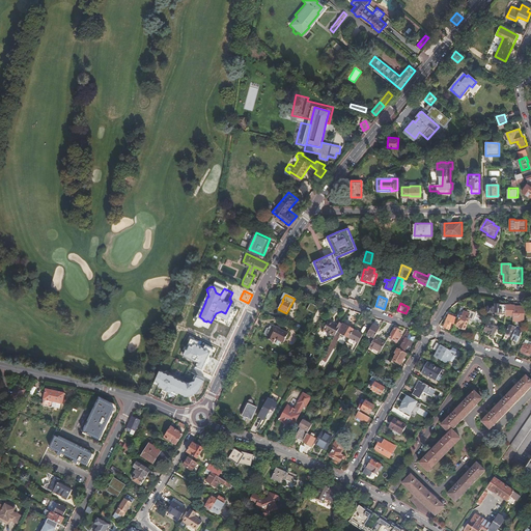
[(475,309),(462,303),(459,309),(471,313),(474,314),(475,309)]
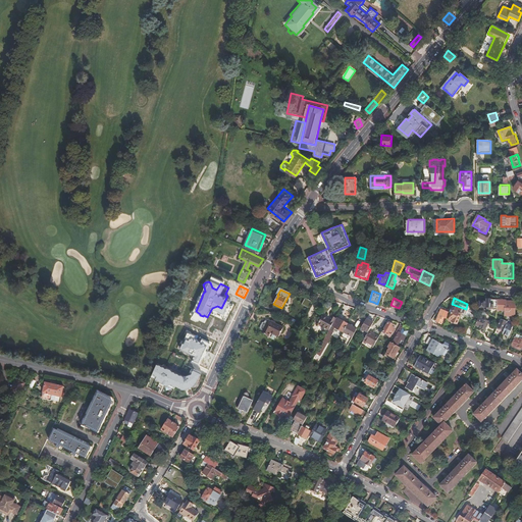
[(481,309),(497,309),(498,300),(492,300),(492,299),(486,299),(486,302),(481,302),(481,309)]
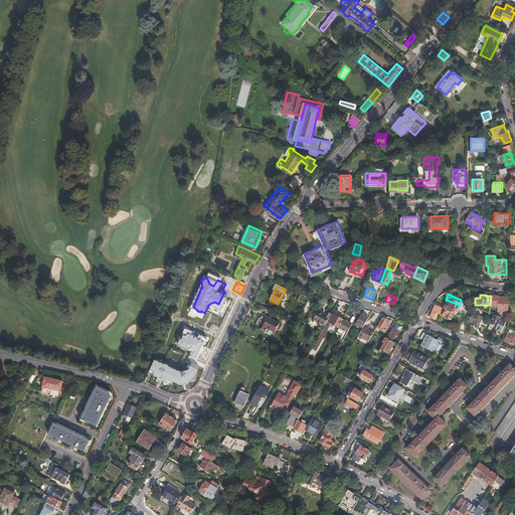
[(491,296),(490,305),(498,306),(498,311),(508,311),(508,310),(508,301),(499,301),(499,296),(491,296)]
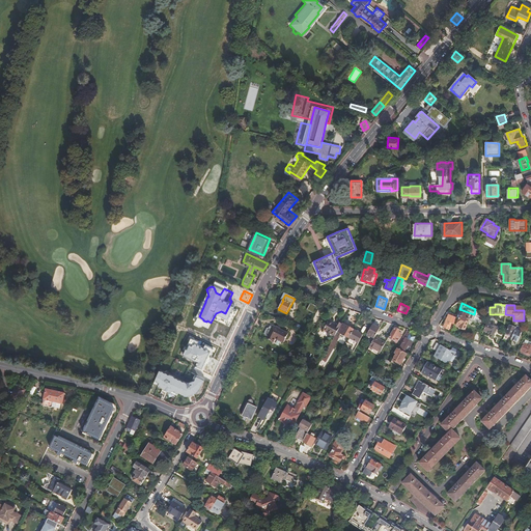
[(457,316),(456,317),(459,318),(457,326),(466,329),(471,313),(459,309),(457,316)]
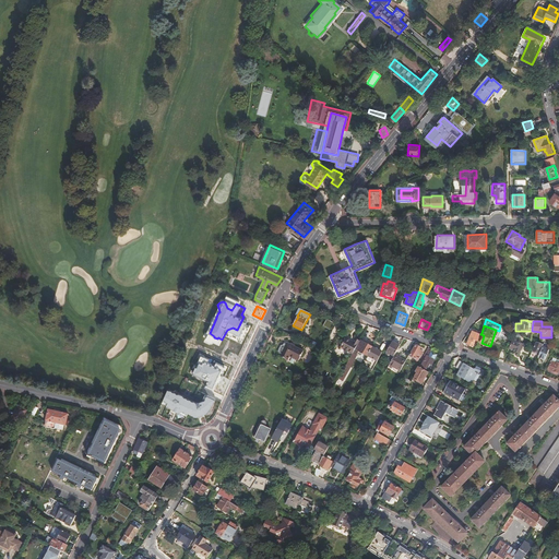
[(478,340),(480,334),(482,333),(478,332),(473,330),(467,343),(474,345),(474,343),(476,339),(478,340)]
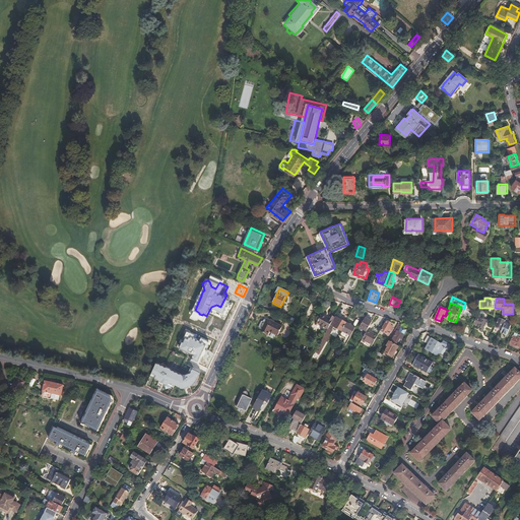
[(309,324),(315,327),(317,323),(322,315),(323,313),(317,310),(309,324)]
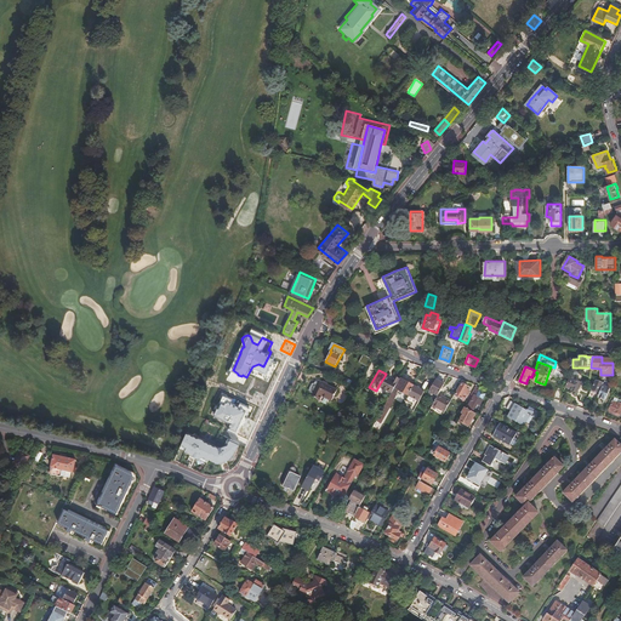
[(385,376),(379,386),(392,393),(400,380),(396,376),(393,381),(385,376)]
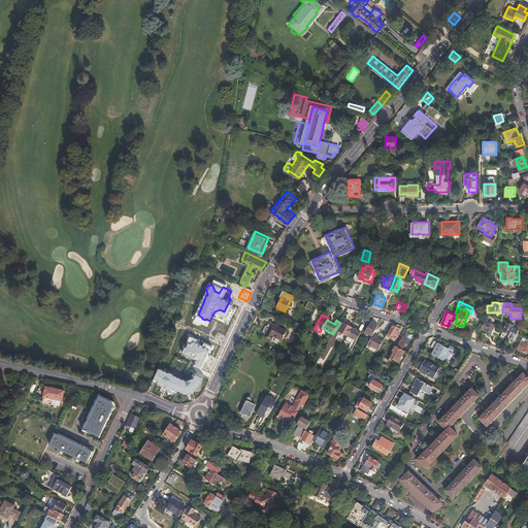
[(484,320),(481,329),(486,331),(486,330),(491,332),(494,324),(484,320)]
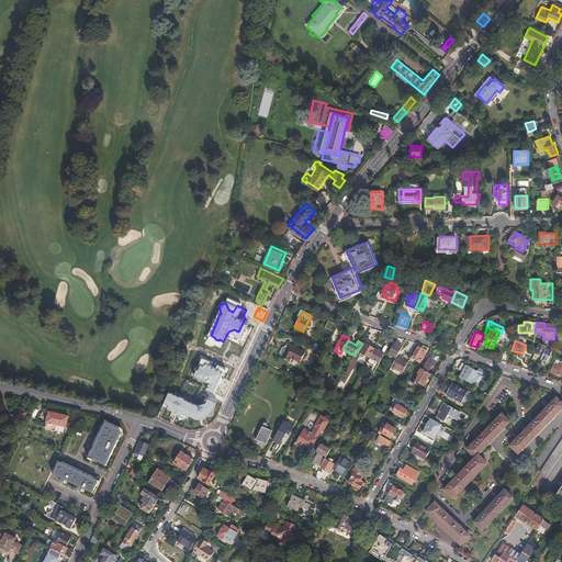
[(541,343),(538,341),(535,351),(542,353),(546,347),(546,345),(541,343)]
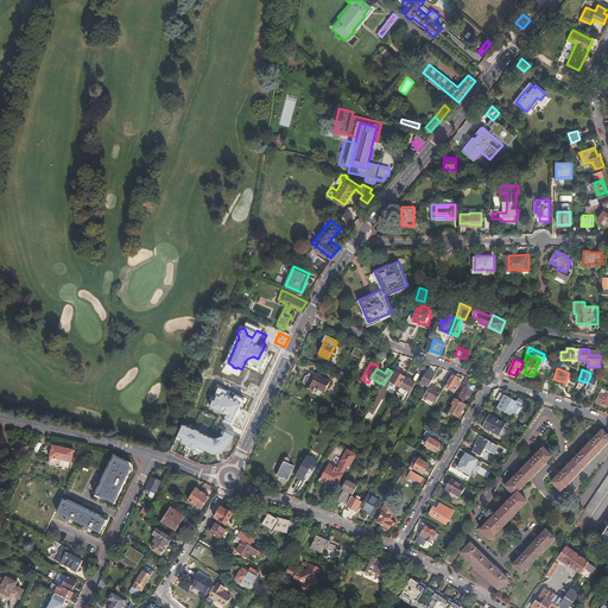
[(384,385),(368,412),(372,415),(391,382),(400,387),(405,378),(392,371),(392,372),(384,385)]
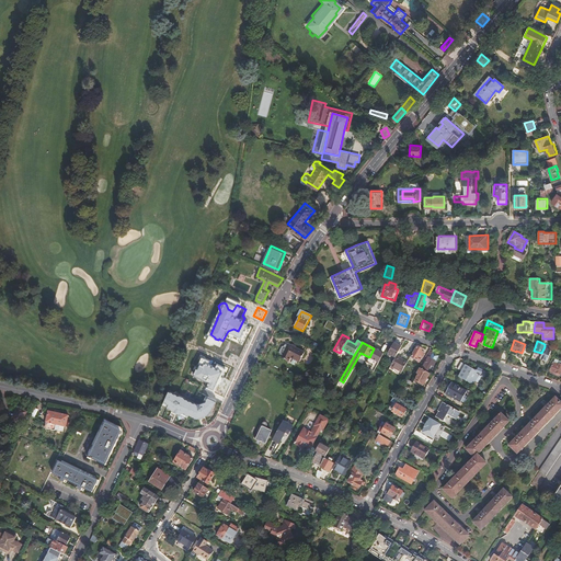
[(388,353),(397,357),(397,356),(403,346),(395,343),(388,353)]
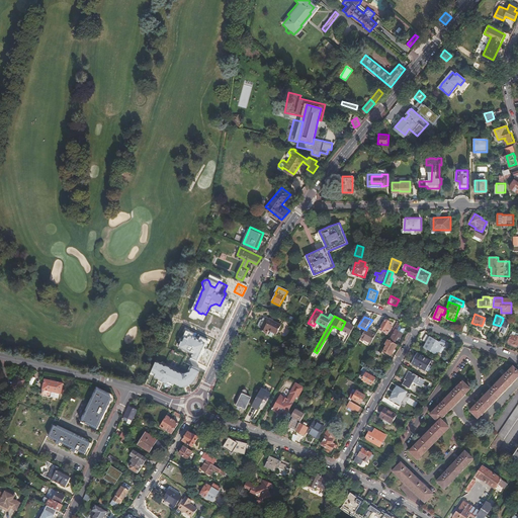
[(266,319),(260,331),(266,334),(268,330),(277,335),(281,326),(266,319)]
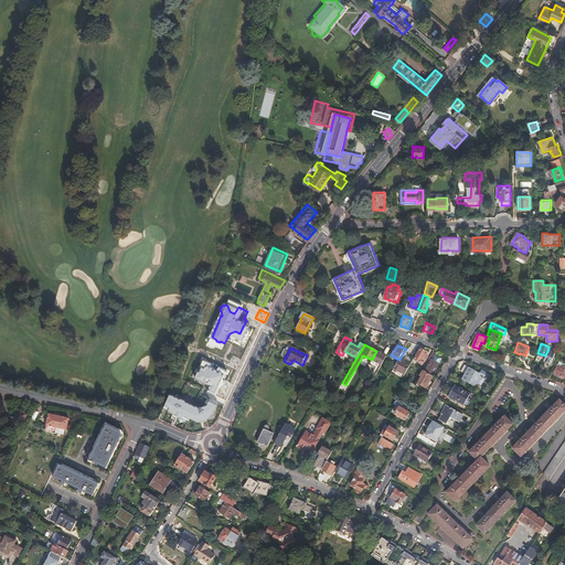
[(545,355),(544,360),(551,362),(554,352),(548,349),(545,355)]
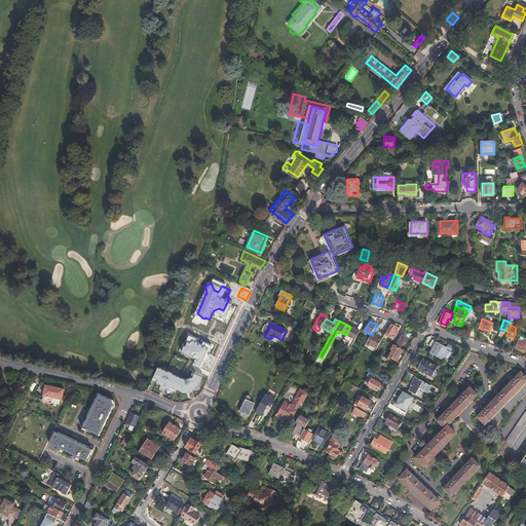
[(392,326),(386,335),(393,339),(399,331),(396,330),(397,328),(392,326)]
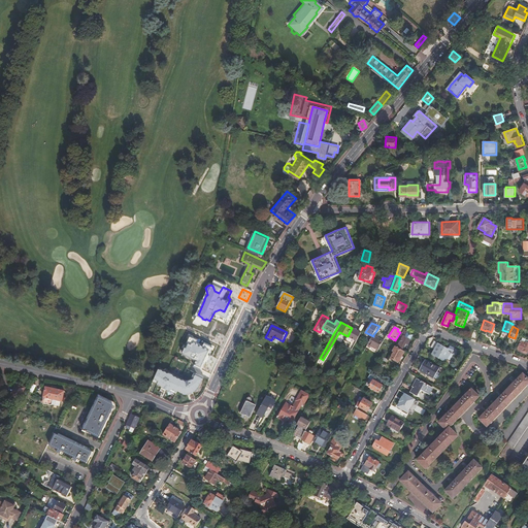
[(352,328),(348,336),(357,341),(359,337),(361,333),(352,328)]
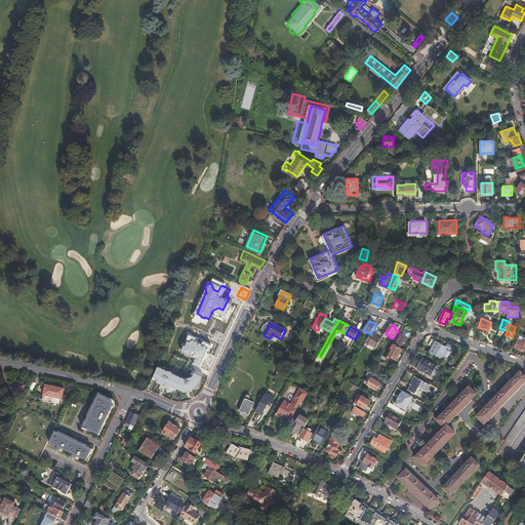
[(371,334),(367,341),(366,342),(375,349),(381,339),(371,333),(371,334)]
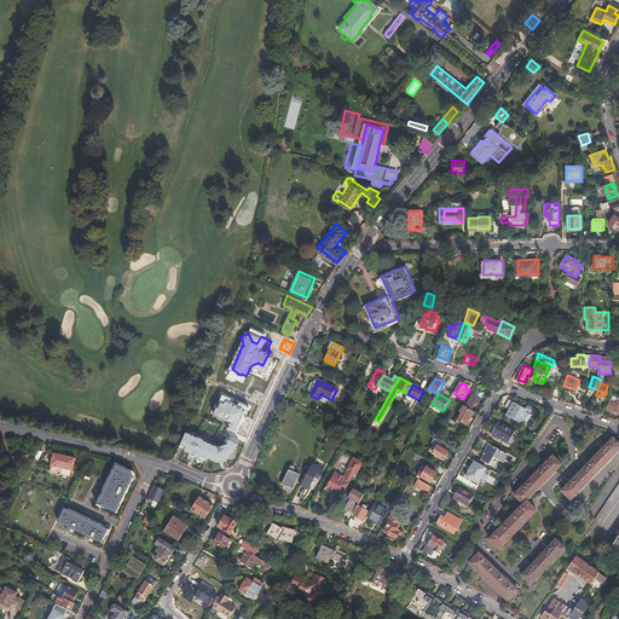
[(464,401),(463,405),(472,410),(476,404),(478,401),(480,403),(482,398),(474,393),(468,404),(464,401)]
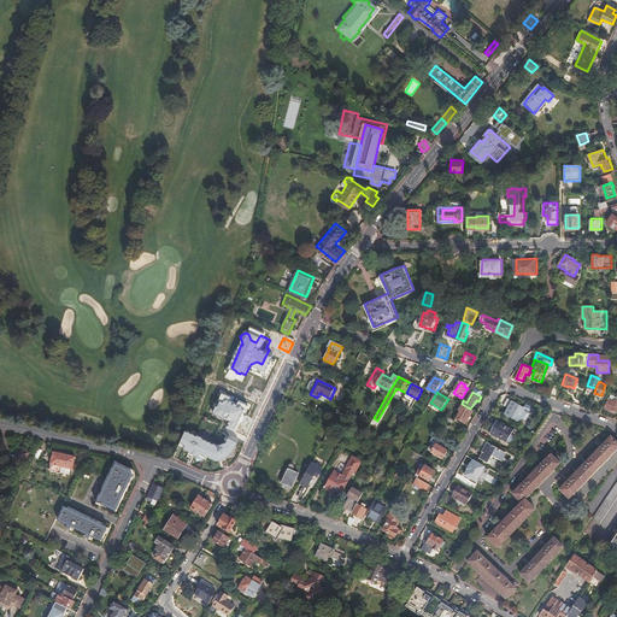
[(231,397),(223,393),(213,412),(230,421),(227,428),(236,432),(240,423),(242,424),(247,415),(245,413),(246,409),(248,405),(239,400),(238,404),(229,400),(231,397)]
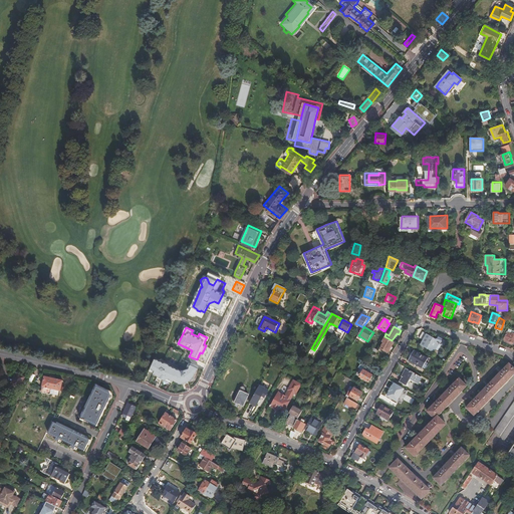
[(425,338),(421,344),(434,351),(439,344),(440,344),(443,340),(435,337),(424,331),(422,335),(429,339),(428,340),(425,338)]
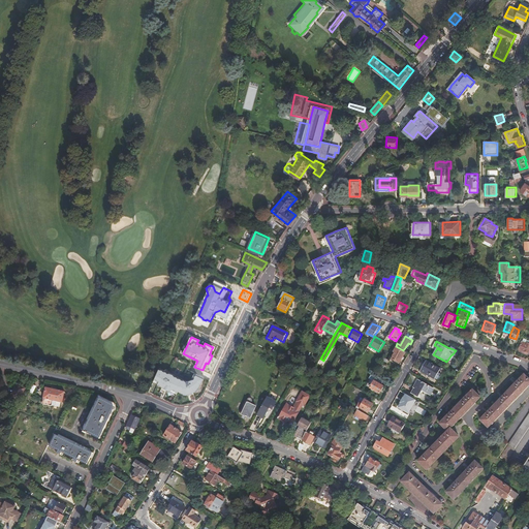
[(524,349),(524,350),(528,351),(528,350),(528,342),(524,341),(523,343),(521,343),(520,348),(524,349)]
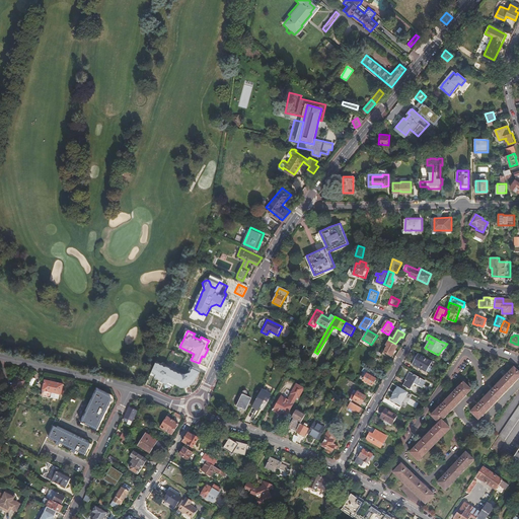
[(388,340),(385,345),(387,346),(384,353),(391,357),(398,346),(395,344),(388,340)]
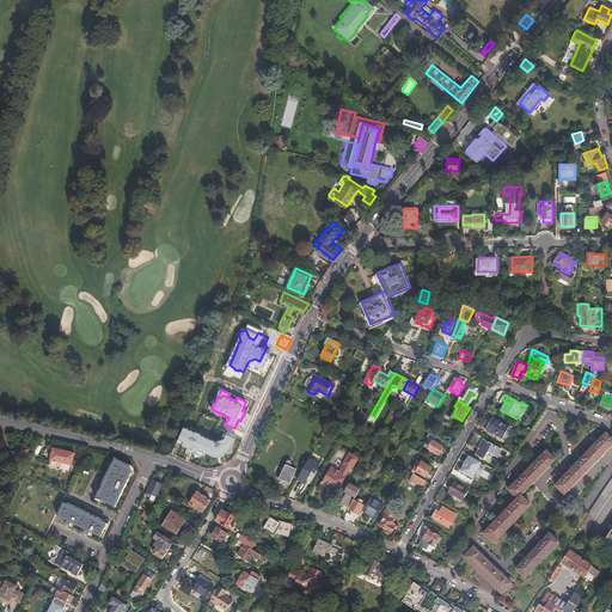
[(505,436),(510,426),(494,416),(487,428),(497,434),(499,433),(505,436)]
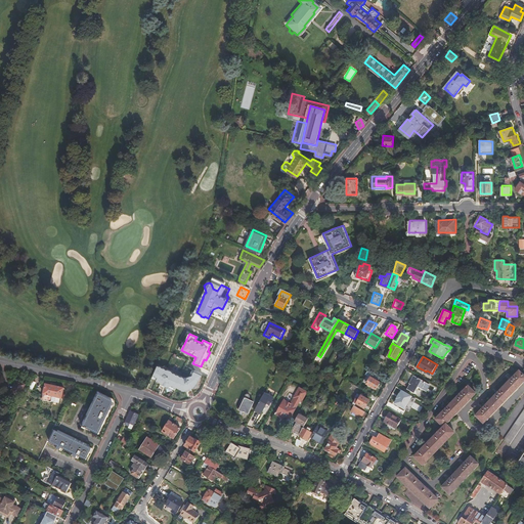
[(440,366),(437,364),(432,374),(427,370),(426,372),(434,377),(440,366)]
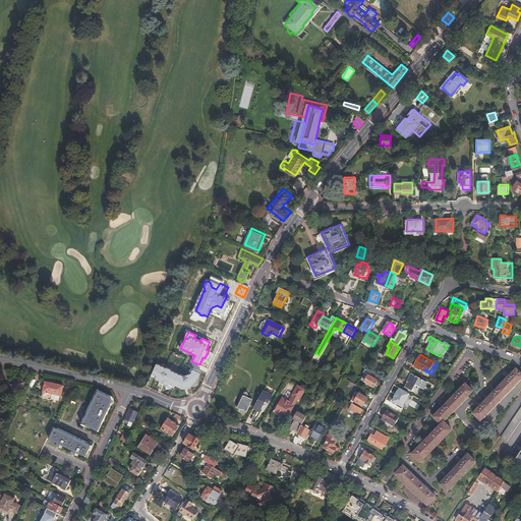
[(157,363),(152,375),(156,378),(156,379),(160,381),(160,382),(169,386),(169,385),(175,387),(175,386),(180,374),(172,370),(172,369),(167,367),(166,367),(157,363)]
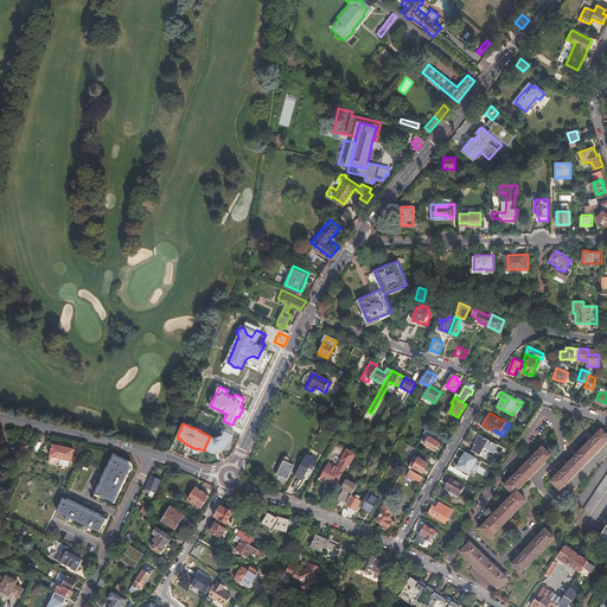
[(215,438),(210,436),(204,449),(213,453),(224,449),(231,441),(235,433),(225,428),(223,434),(215,438)]
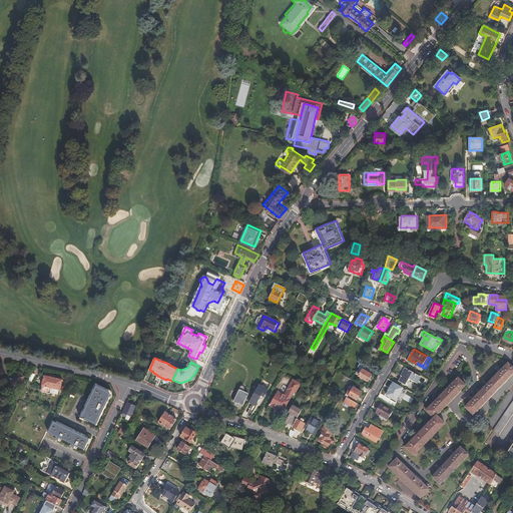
[(374,370),(365,364),(362,369),(363,371),(359,377),(368,383),(373,376),(371,375),(374,370)]
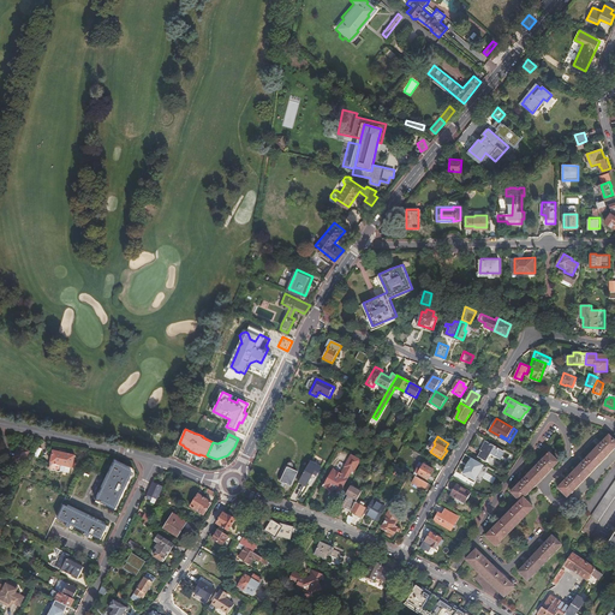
[(614,441),(609,436),(557,488),(567,496),(614,447),(614,441)]
